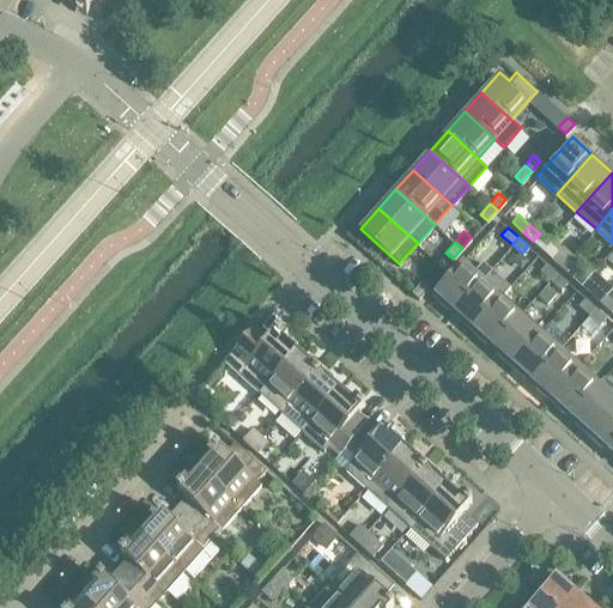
[(562,266),(569,260),(557,249),(551,256),(562,266)]
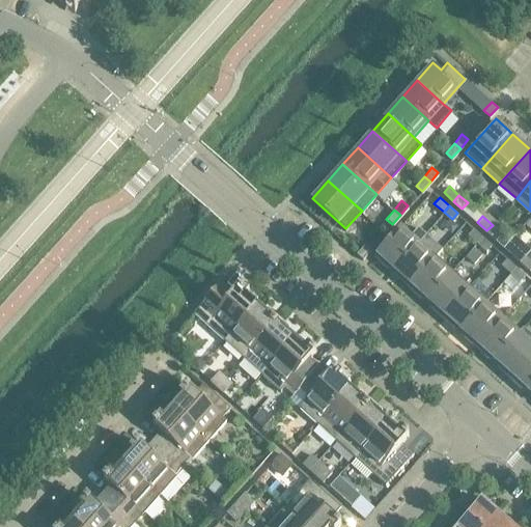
[(399,226),(374,254),(387,266),(389,264),(394,268),(417,242),(425,231),(418,224),(409,234),(399,226)]
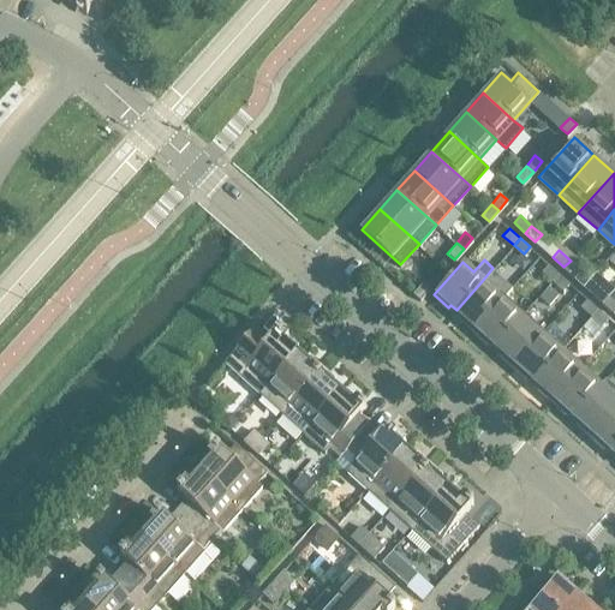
[(563,267),(573,276),(580,269),(571,261),(563,267)]
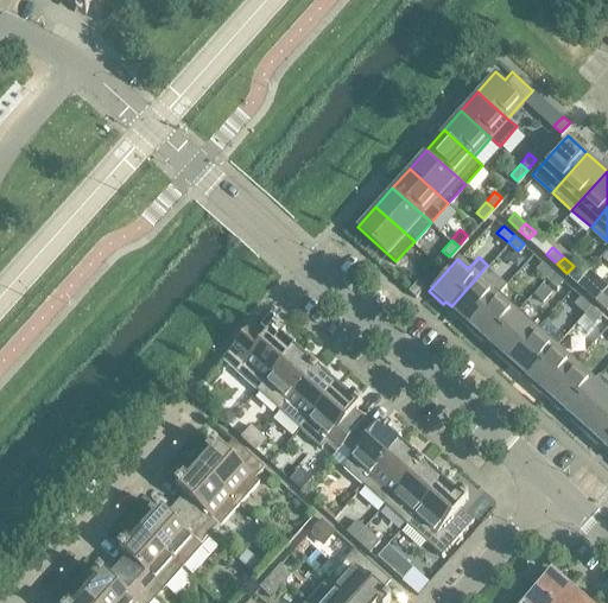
[(546,277),(552,270),(542,260),(536,266),(546,277)]
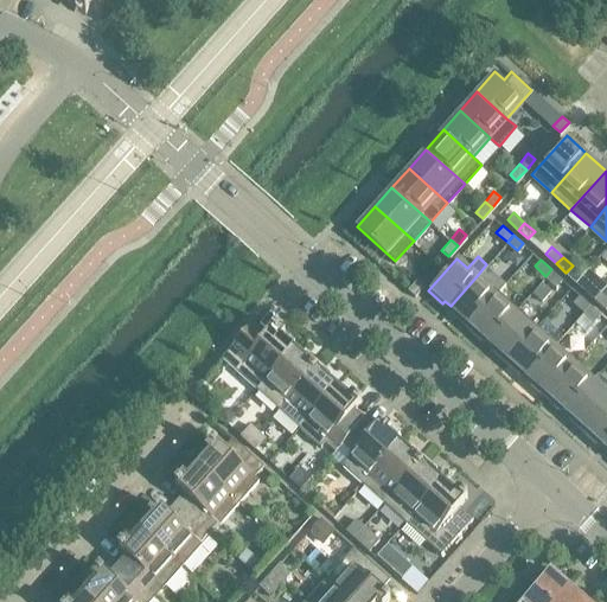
[(555,285),(561,277),(551,269),(545,276),(555,285)]
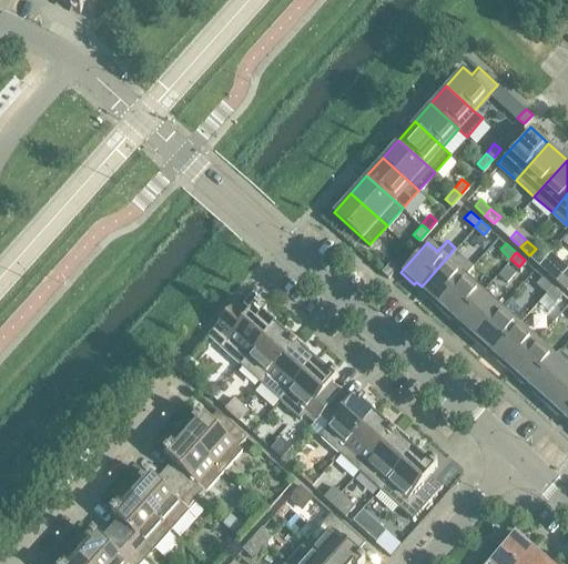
[(446,259),(422,286),(426,291),(424,293),(437,305),(464,274),(446,259)]
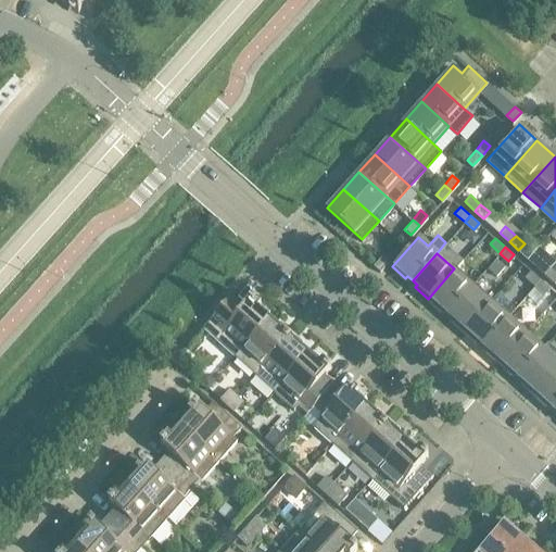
[(381,254),(373,263),(379,270),(388,260),(381,254)]
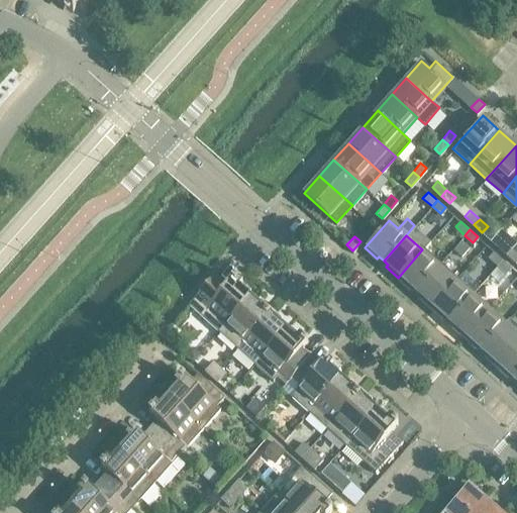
[(507,253),(512,247),(503,239),(497,245),(507,253)]
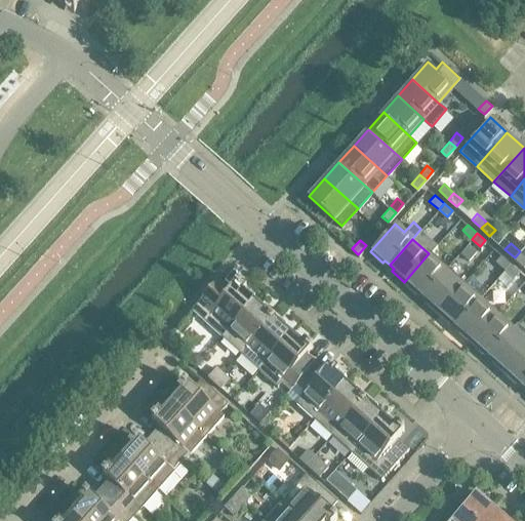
[(515,257),(523,266),(524,263),(524,255),(520,251),(515,257)]
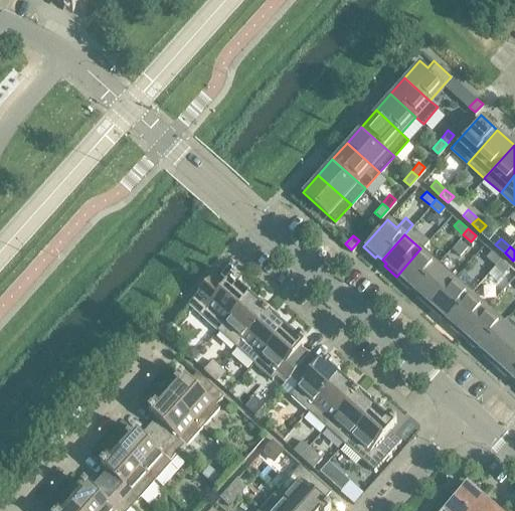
[(420,248),(396,277),(407,287),(409,284),(414,289),(437,264),(420,248)]
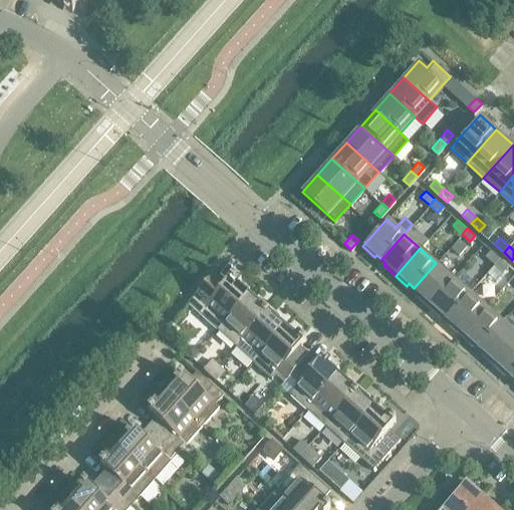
[(494,263),(500,257),(490,248),(485,254),(494,263)]
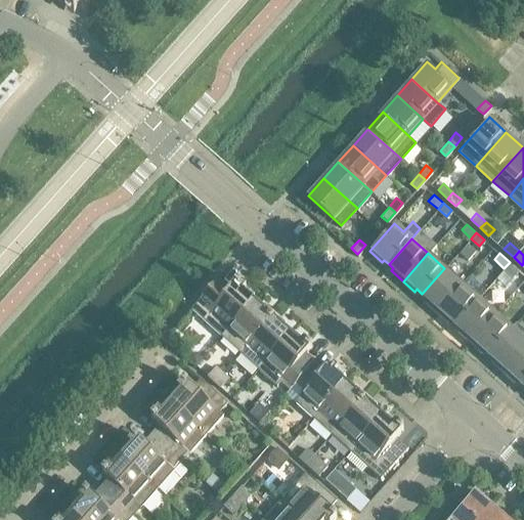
[(512,275),(518,269),(510,262),(504,268),(512,275)]
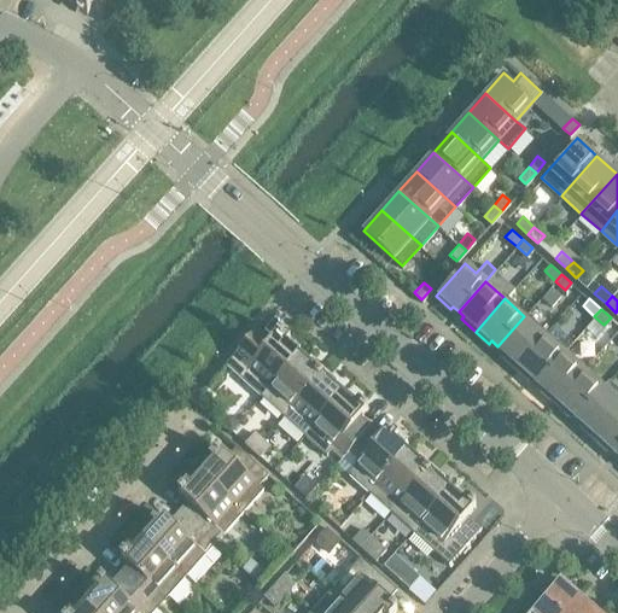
[(268,316),(267,316),(226,362),(240,375),(244,372),(264,390),(261,393),(261,395),(297,354),(295,351),(298,346),(290,338),(290,337),(280,328),(272,338),(258,326),(268,316)]
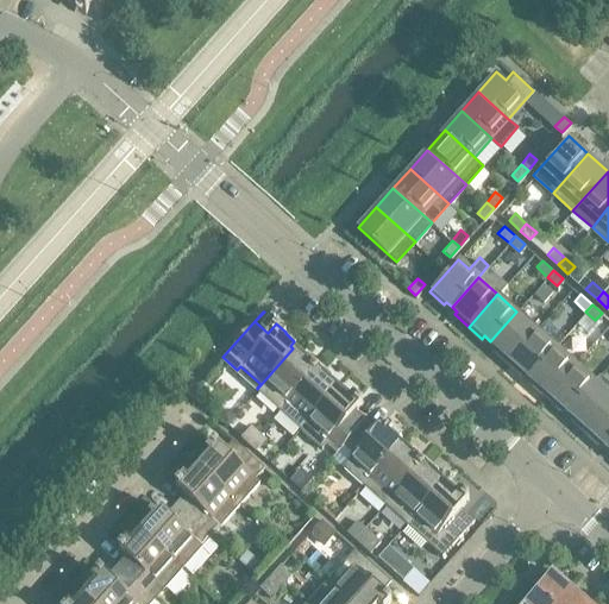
[(516,312),(490,341),(495,346),(493,348),(507,360),(535,328),(516,312)]
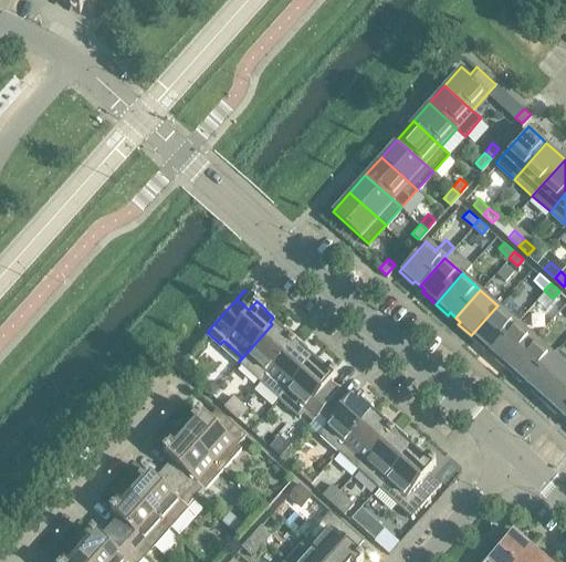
[(498,305),(471,335),(483,347),(485,344),(491,349),(515,321),(498,305)]
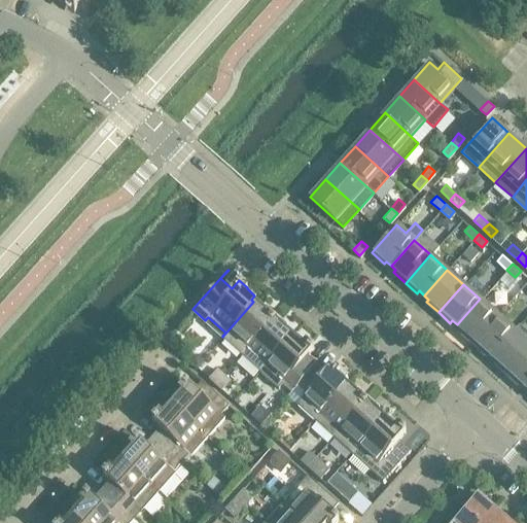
[(480,299),(457,324),(462,329),(460,332),(471,342),(497,314),(480,299)]
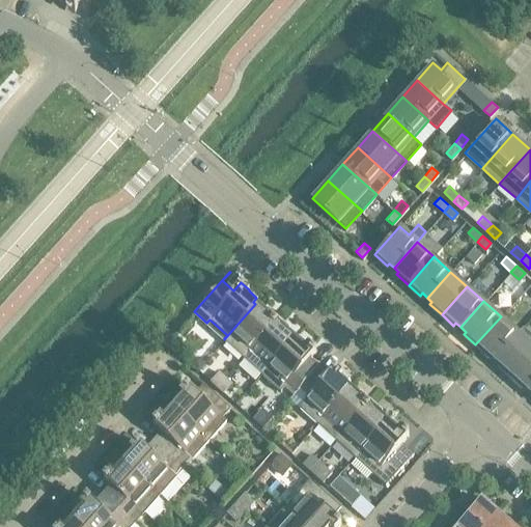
[(255,304),(224,339),(243,356),(279,315),(271,309),(267,313),(255,304)]
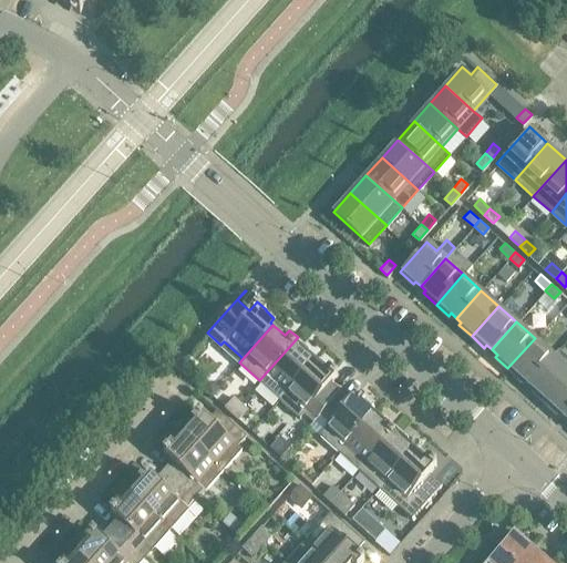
[(298,337),(259,380),(279,398),(312,360),(301,350),(306,345),(298,337)]
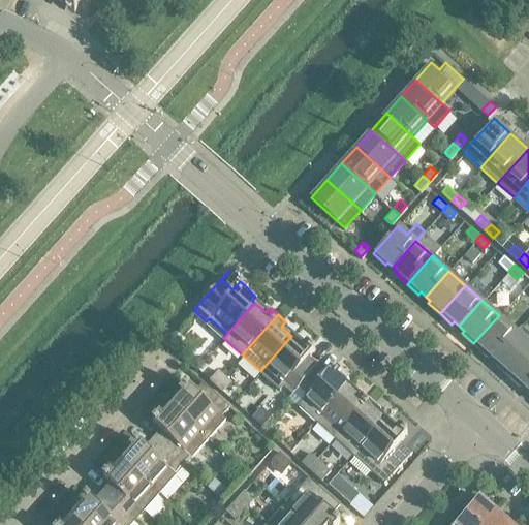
[(499,315),(473,343),(485,353),(488,351),(492,356),(516,330),(499,315)]
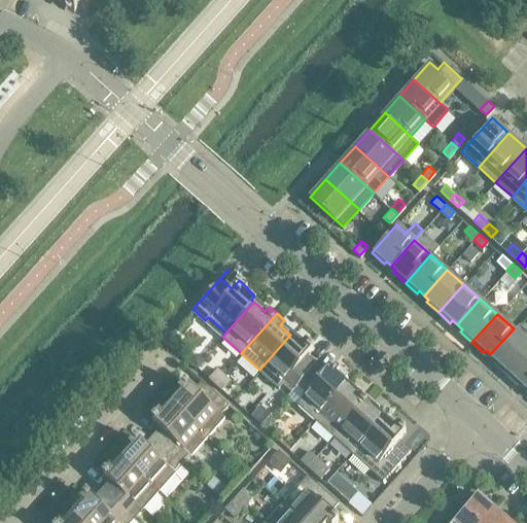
[(526,329),(519,322),(514,328),(490,354),(495,358),(493,361),(504,372),(526,346),(526,329)]
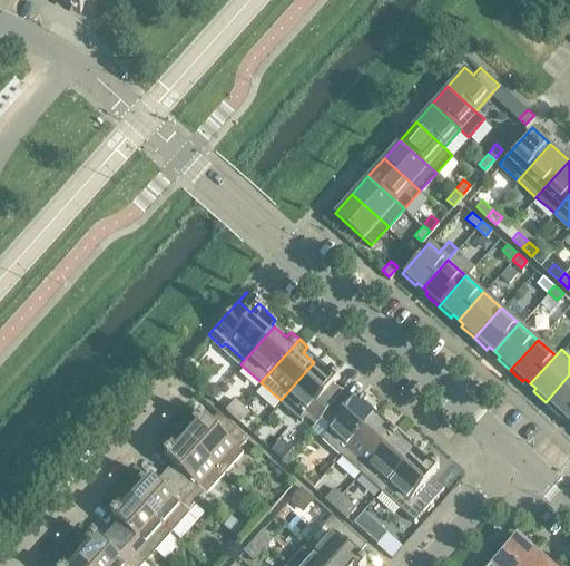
[(314,362),(281,400),(302,418),(305,413),(314,422),(337,396),(328,388),(340,376),(331,368),(330,369),(321,361),(317,366),(314,362)]
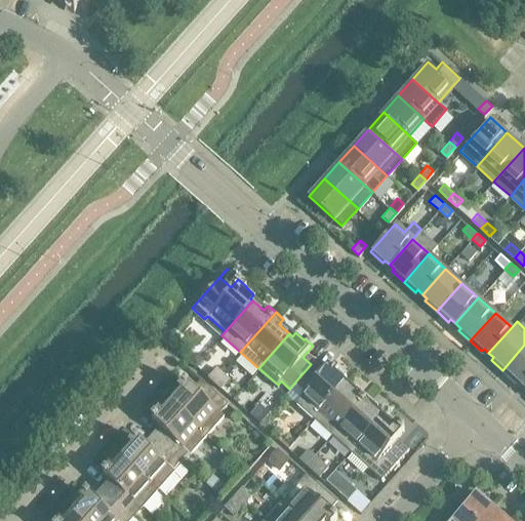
[(524,345),(502,370),(515,381),(517,378),(521,383),(524,378),(524,345)]
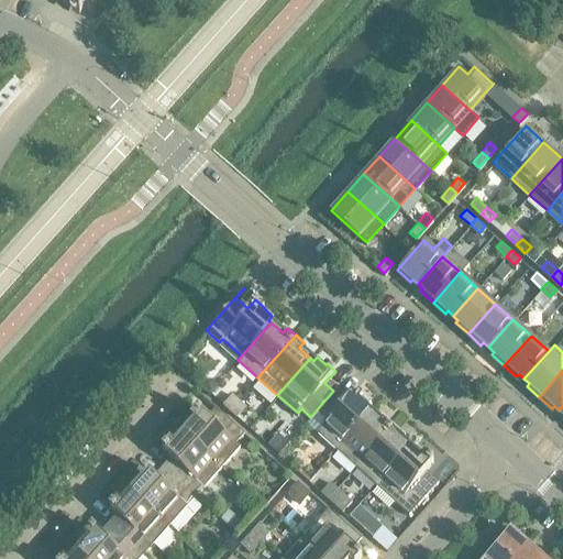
[(343,399),(333,391),(310,417),(311,417),(317,410),(326,419),(316,429),(337,448),(370,410),(366,408),(371,404),(362,396),(363,395),(354,387),(343,399)]
